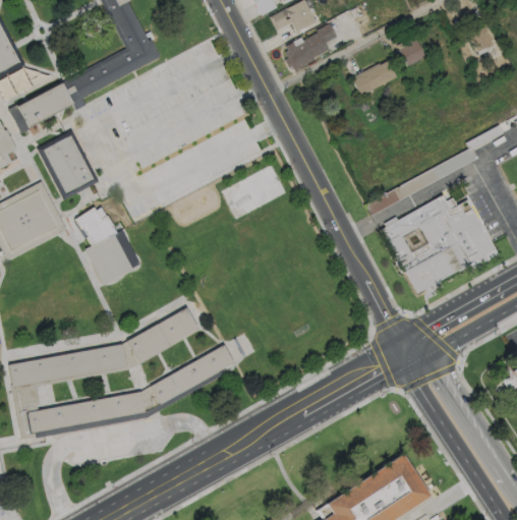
[(100,0),(126,49),(63,81),(73,103),(77,110),(87,105),(84,99),(164,57),(133,0),(100,0)]
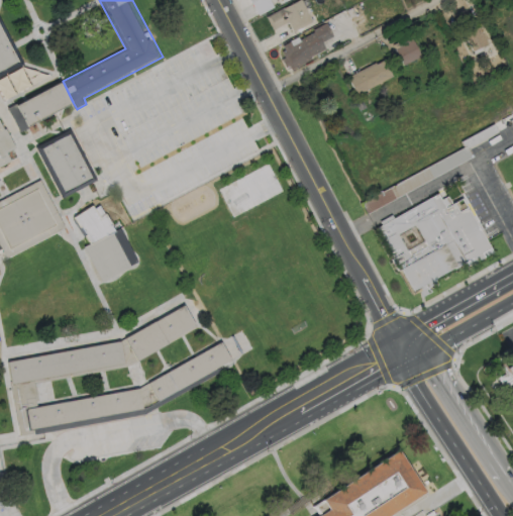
[(251,0),(260,16),(274,9),(269,0),(251,0)]
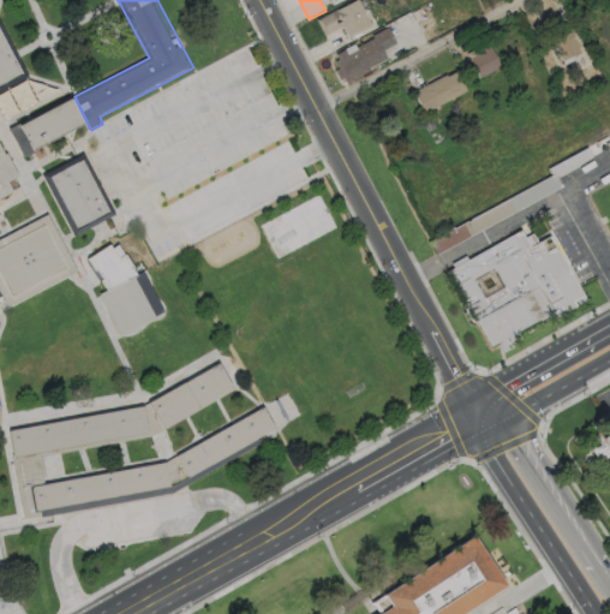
[(359,0),(366,12),(374,25),(350,37),(344,27),(326,36),(318,21),(332,13),(357,0),(359,0)]
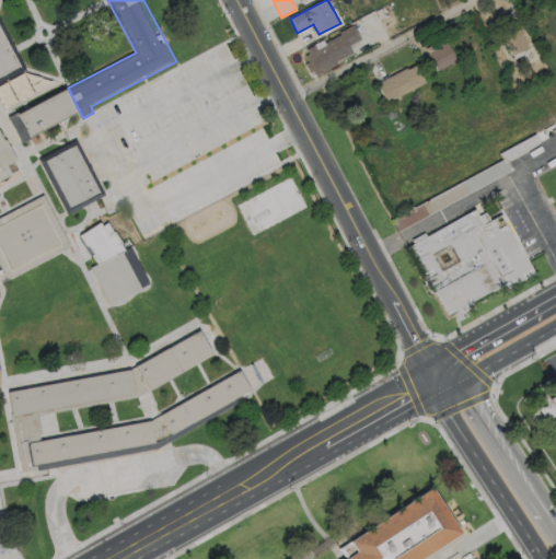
[(0,84),(24,71),(29,69),(0,14),(0,84)]
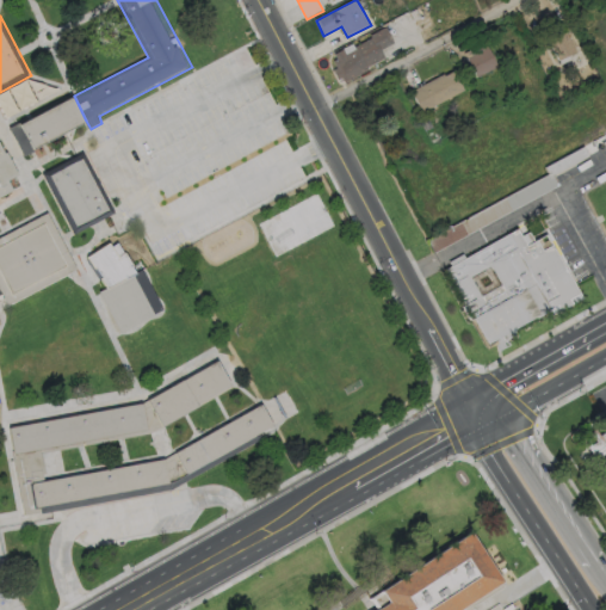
[(382,50),(385,57),(368,68),(369,69),(345,82),(342,78),(339,79),(334,71),(338,68),(334,61),(338,59),(335,54),(344,49),(346,53),(372,38),(371,36),(387,28),(395,43),(382,50)]
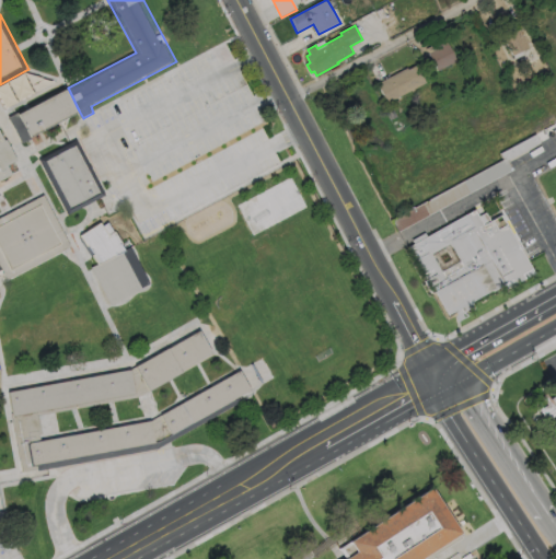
[(512,30),(514,33),(521,30),(530,47),(513,56),(502,34),(512,30)]
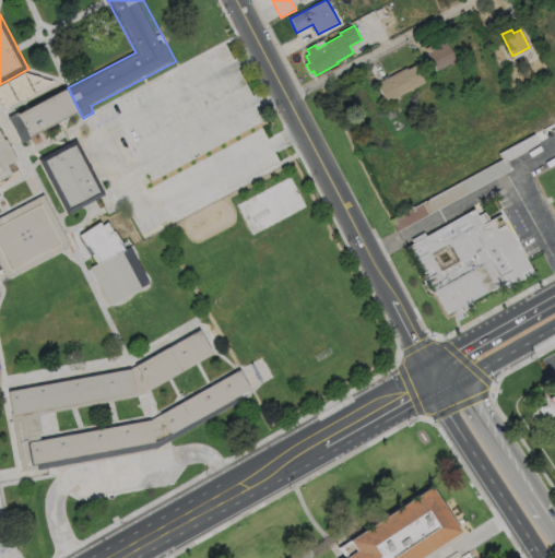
[(457,61),(438,71),(427,49),(446,39),(457,61)]
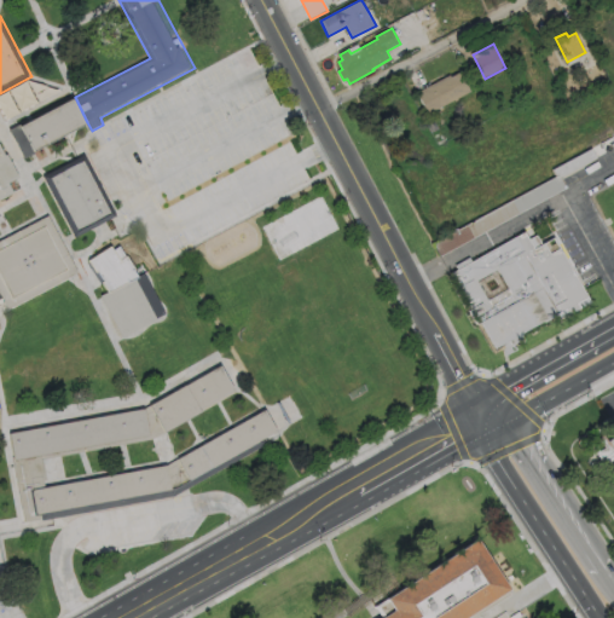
[(461,73),(471,92),(429,114),(418,93),(451,75),(452,78),(461,73)]
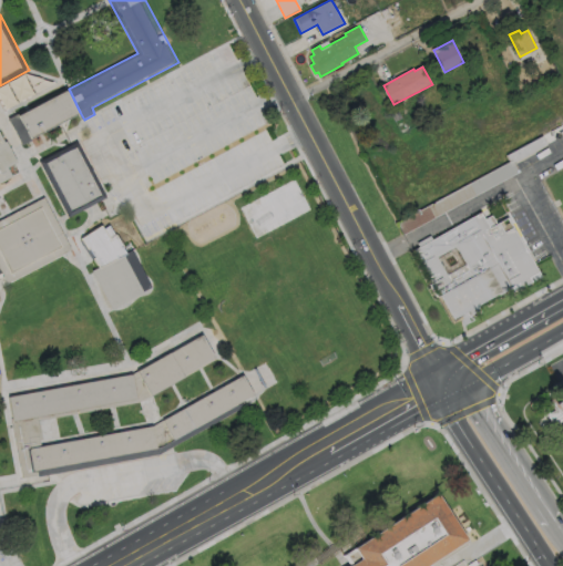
[(19,115),(32,139),(80,112),(69,89),(19,115)]
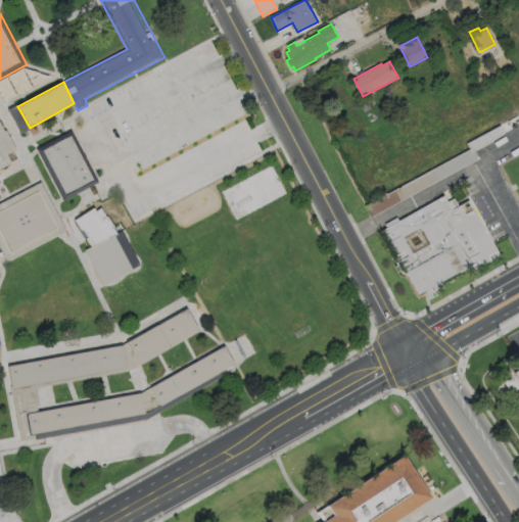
[(366,205),(375,217),(481,159),(476,150),(507,135),(502,126),(469,142),(473,148),(366,205)]
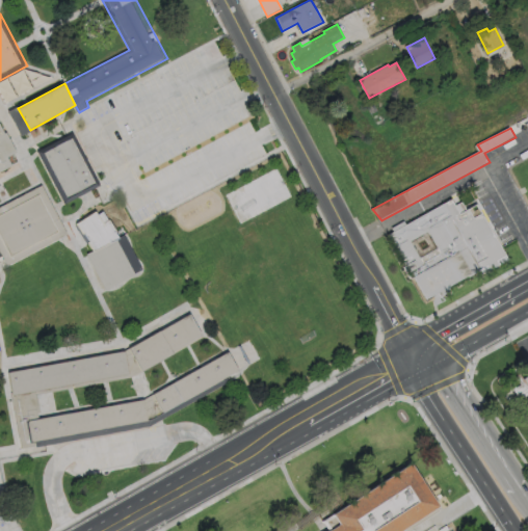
[(42,153),(76,134),(103,186),(69,204),(42,153)]
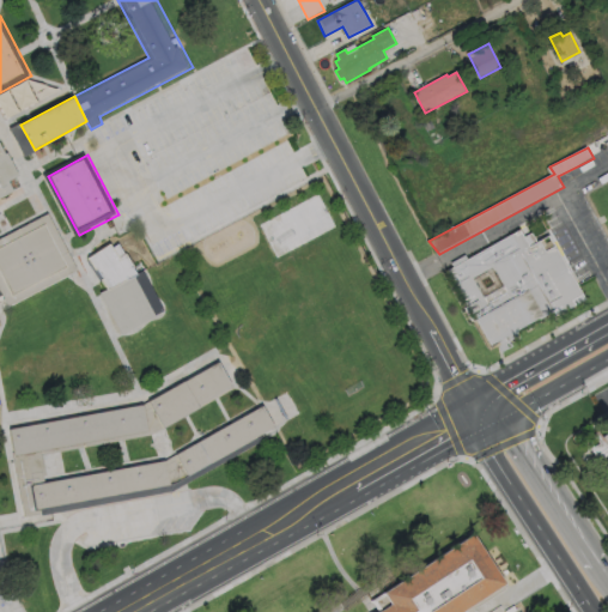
[(449,276),(492,355),(588,302),(543,222),(449,276)]
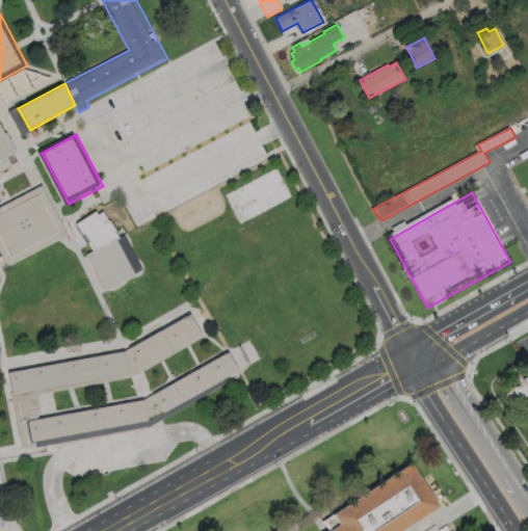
[(75,223),(101,208),(120,240),(125,237),(143,270),(107,292),(85,255),(91,250),(75,223)]
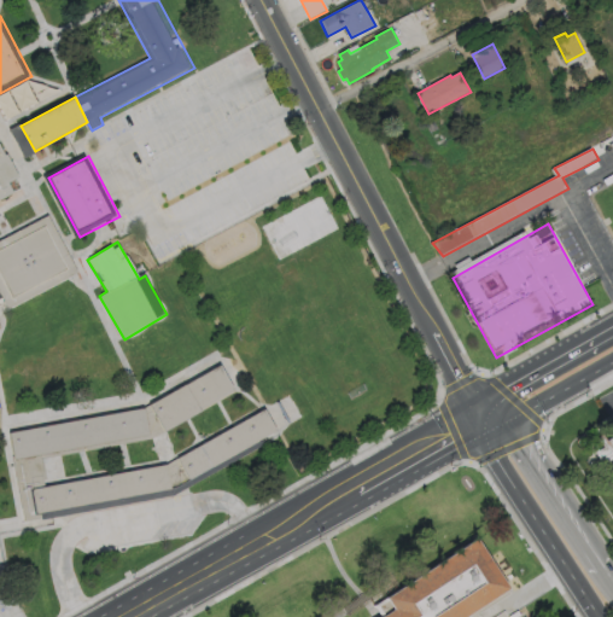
[(151,405),(165,430),(238,393),(222,366),(151,405)]
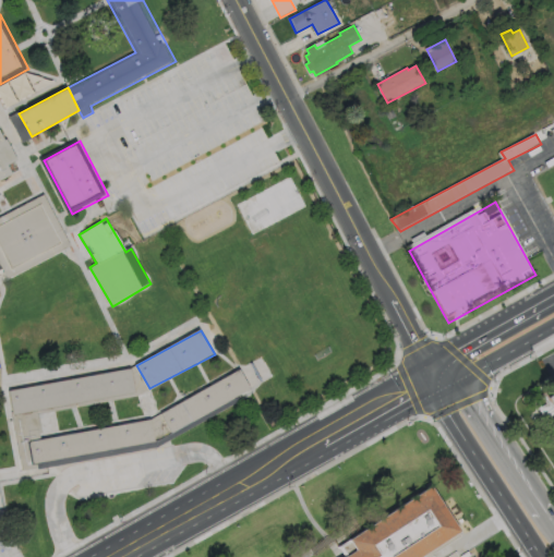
[(11,391),(15,416),(136,394),(132,368),(11,391)]
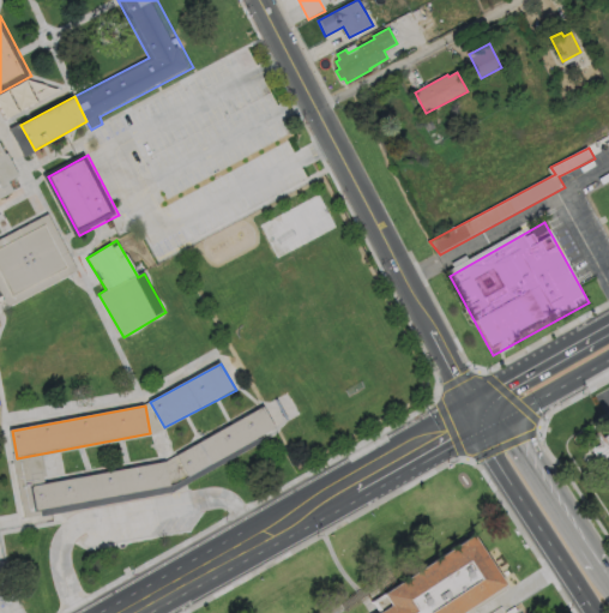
[(176,455),(188,476),(276,427),(263,406),(176,455)]
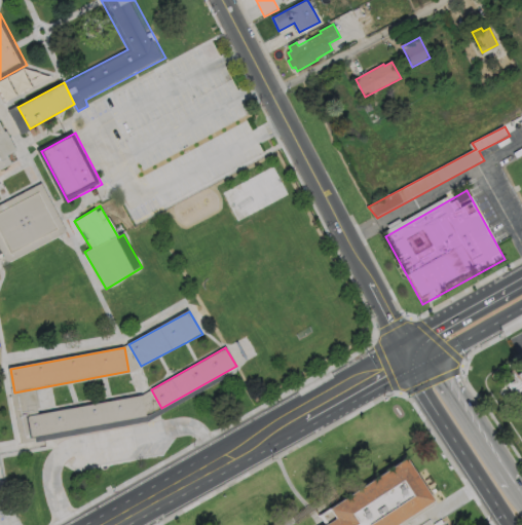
[(521,405),(500,373),(513,365),(519,376),(521,374),(521,405)]
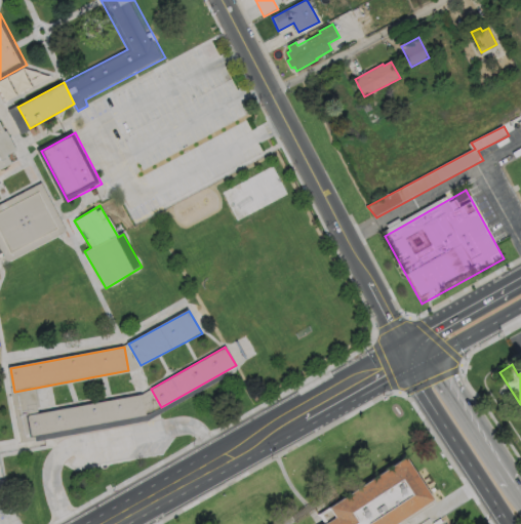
[(146,416),(143,395),(41,411),(38,393),(14,397),(23,443),(37,441),(36,435),(146,416)]
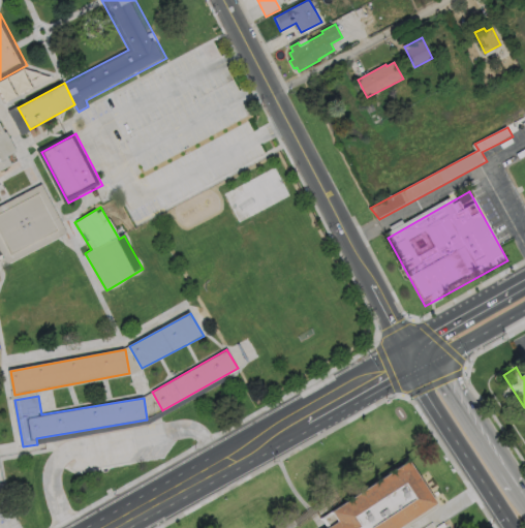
[(410,463),(333,513),(339,523),(331,527),(402,527),(437,504),(410,463)]
